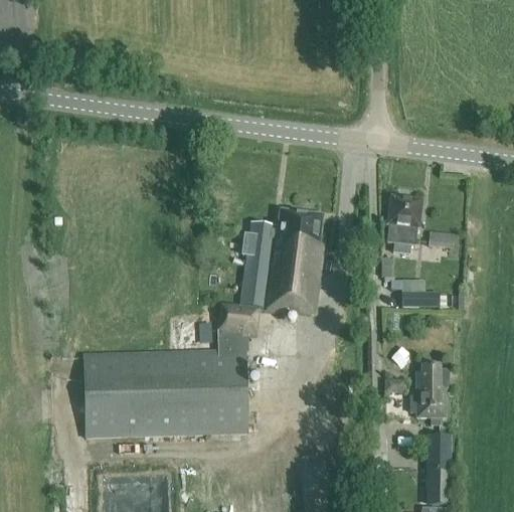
[(418,227),(421,200),(404,198),(404,196),(395,195),(395,197),(391,196),(391,199),(389,199),(388,209),(390,209),(388,223),(389,224),(387,241),(394,242),(393,252),(410,254),(411,244),(414,245),(417,227),(418,227)]
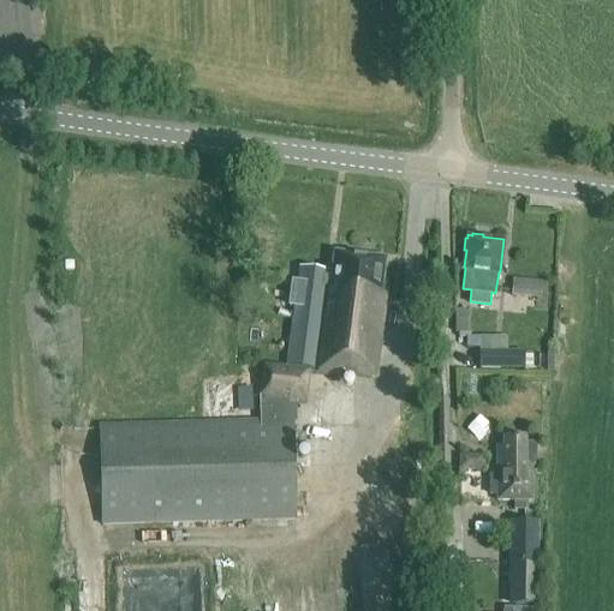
[(376,377),(387,292),(380,292),(385,258),(337,252),(333,273),(299,268),(287,366),(264,363),(260,396),(261,420),(101,425),(103,522),(298,516),(294,420),(298,420),(297,401),(305,402),(310,371),(357,377),(357,375),(376,377)]
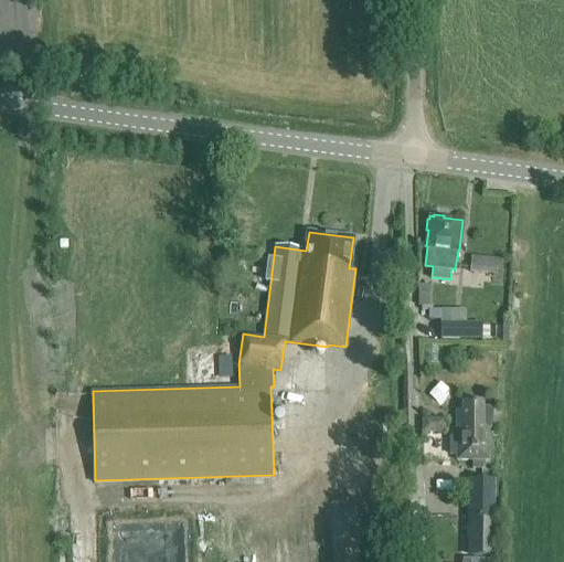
[(493,257),(486,256),(472,255),(471,269),(485,271),(492,272),(493,257)]
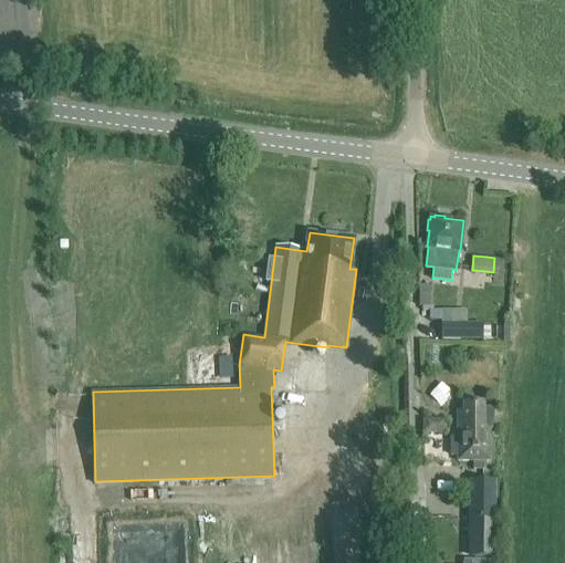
[(433,300),(422,300),(422,309),(429,309),(433,309),(433,300)]
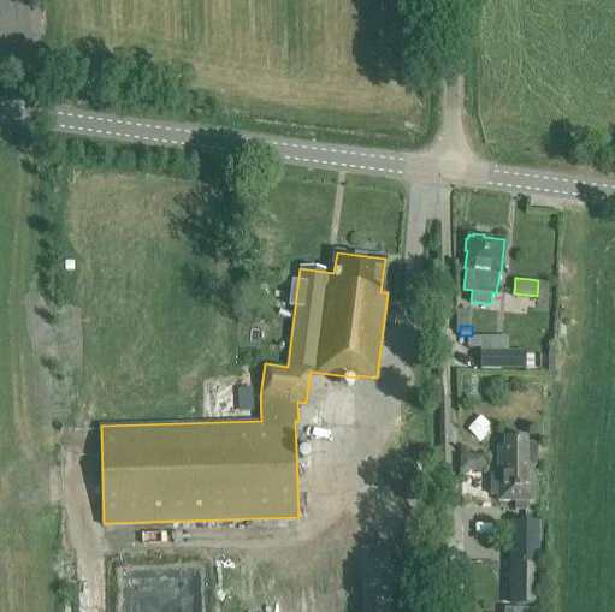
[(479,345),(479,334),(472,336),(467,336),(467,345),(479,345)]
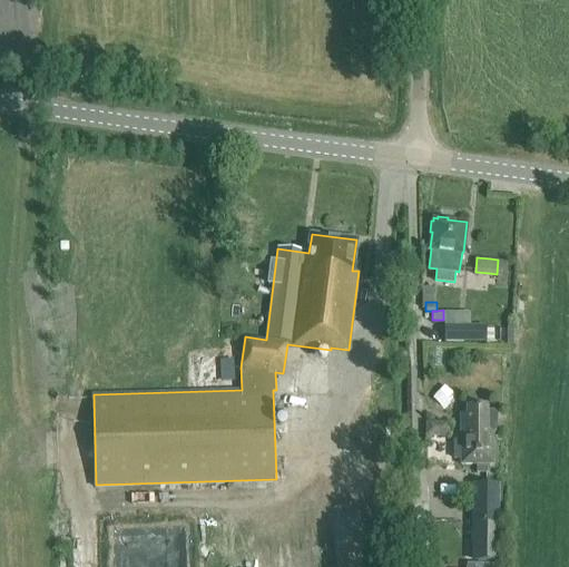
[(487,323),(447,323),(447,341),(487,341),(487,323)]
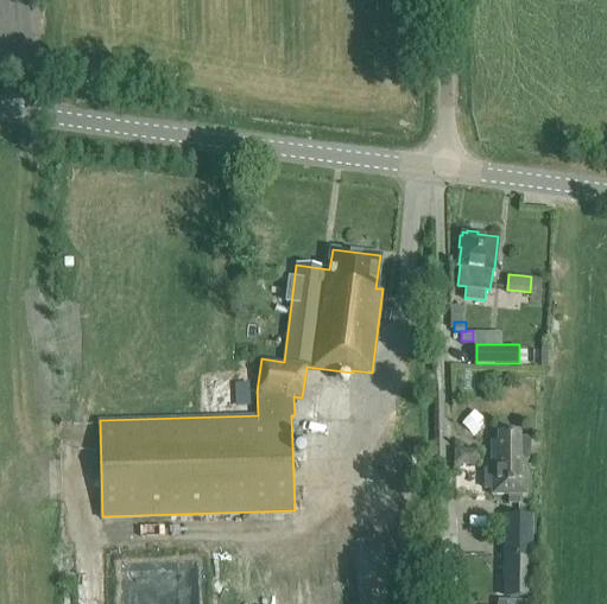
[(472,372),(459,370),(457,388),(470,389),(472,372)]
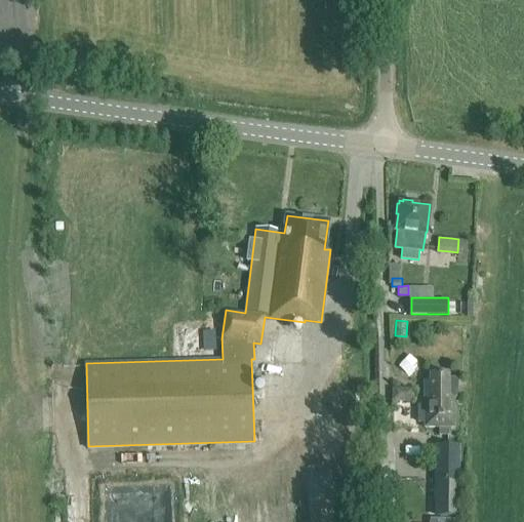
[(449,373),(445,373),(431,373),(431,380),(426,380),(426,426),(439,426),(439,434),(449,434),(449,426),(453,426),(453,396),(449,396),(449,373)]
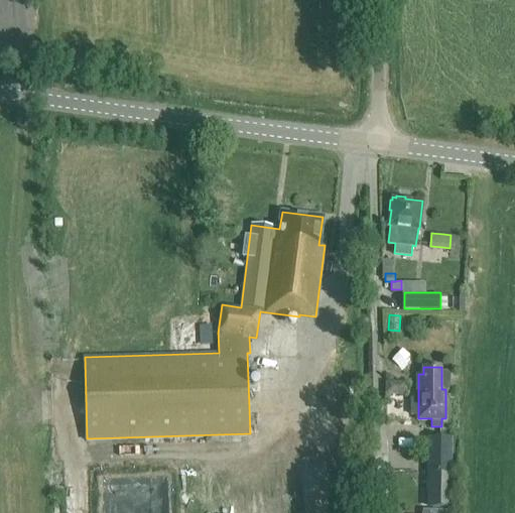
[(405,391),(405,379),(386,379),(386,391),(405,391)]
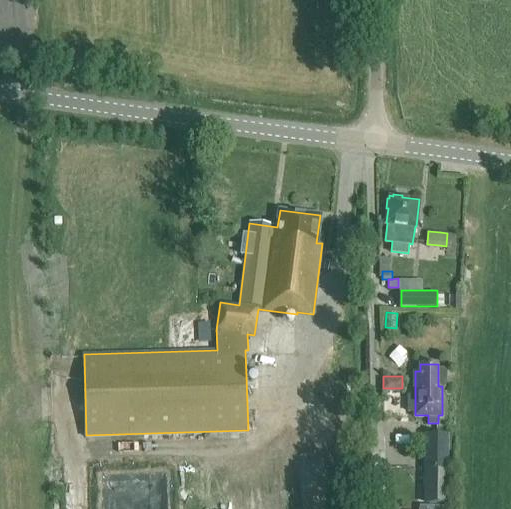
[(449,503),(450,432),(424,433),(423,502),(449,503)]
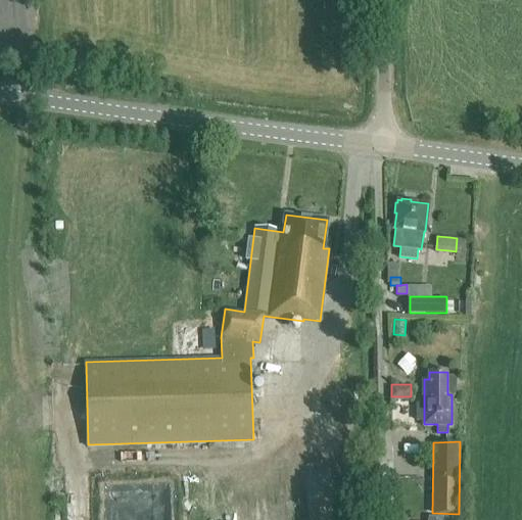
[(387,519),(387,508),(374,508),(373,508),(372,508),(371,519),(387,519)]
